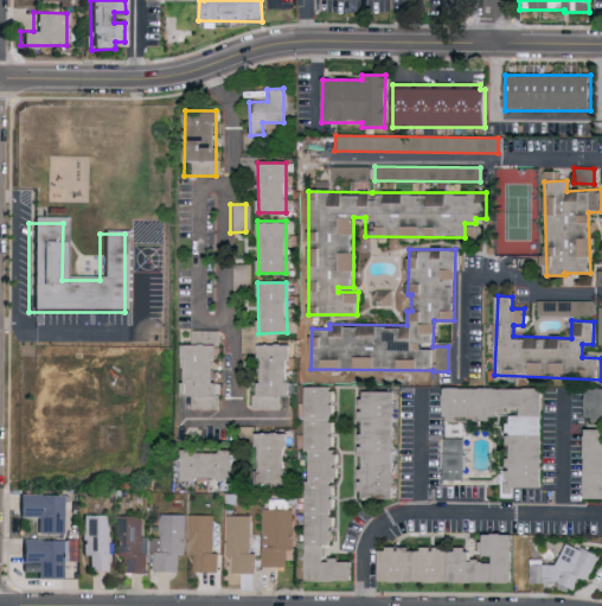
[(589,300),(535,301),(535,317),(589,316),(589,300)]
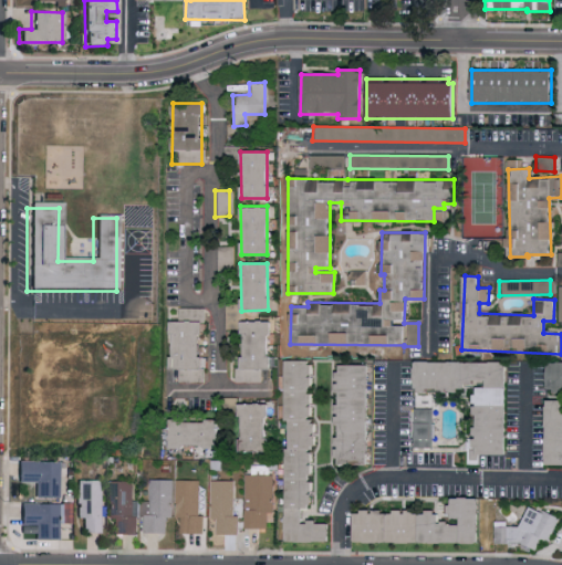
[(176,383),(200,383),(200,309),(177,307),(176,321),(170,321),(170,368),(176,368),(176,383)]
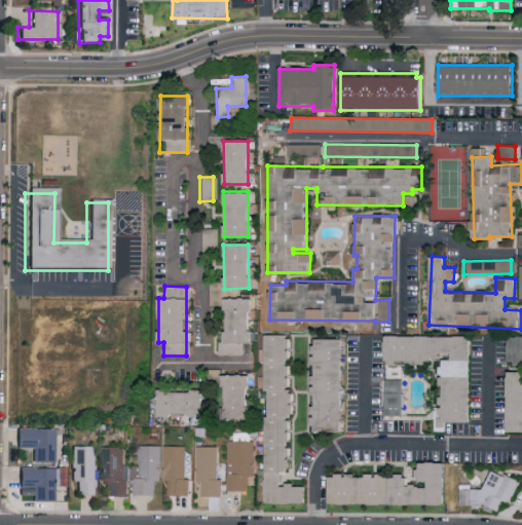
[(216,355),(239,355),(239,343),(249,343),(248,298),(223,298),(224,342),(216,342),(216,355)]
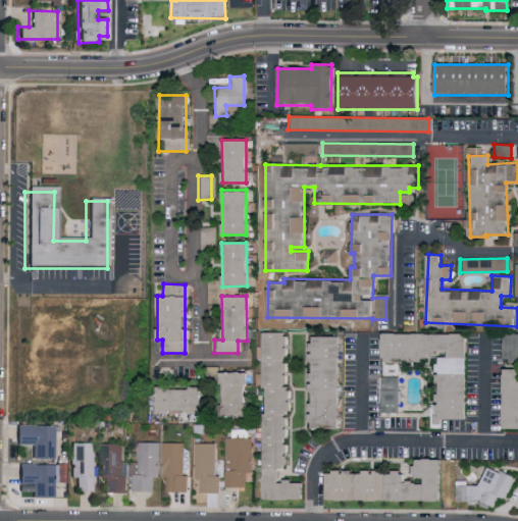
[(263,500),(303,499),(303,481),(278,481),(278,468),(289,468),(287,331),(263,332),(264,413),(262,413),(263,500)]
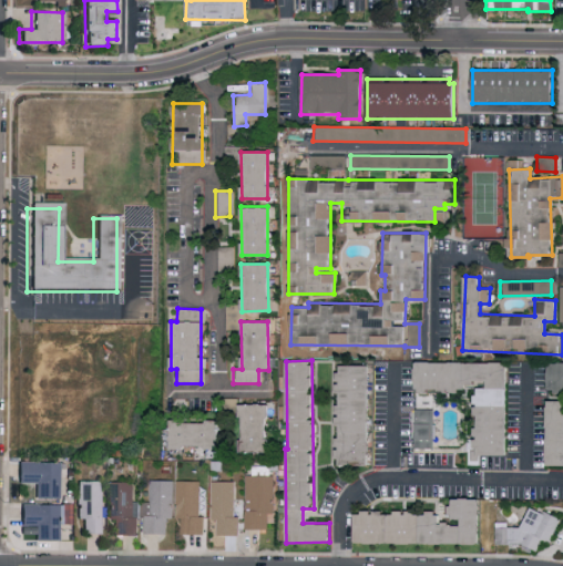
[(505,362),(415,362),(415,390),(464,390),(464,383),(476,383),(476,455),(505,455),(505,362)]
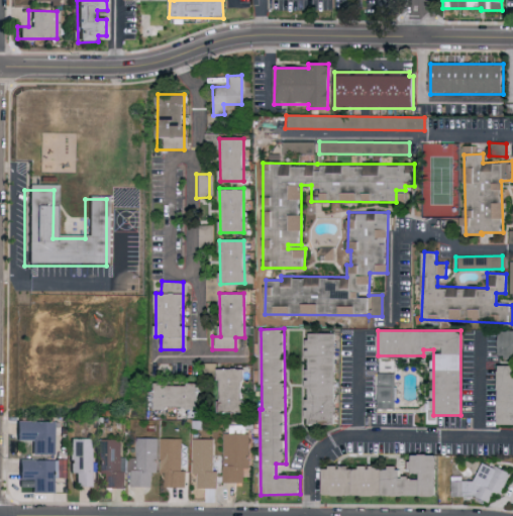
[(512,330),(498,330),(498,356),(512,356),(512,330)]
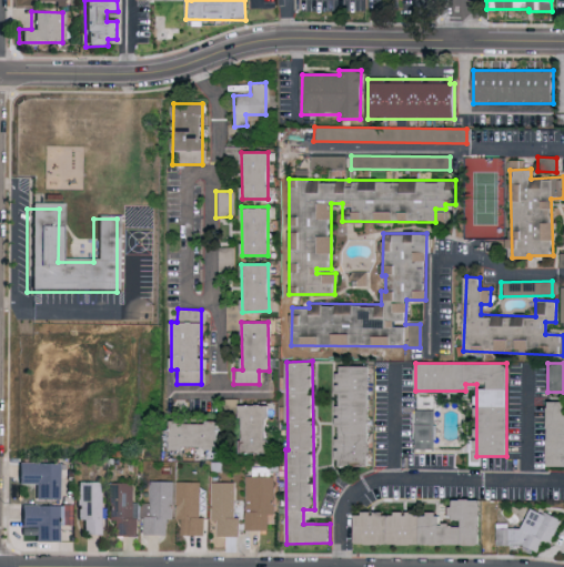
[(369,365),(338,365),(339,466),(370,466),(369,365)]
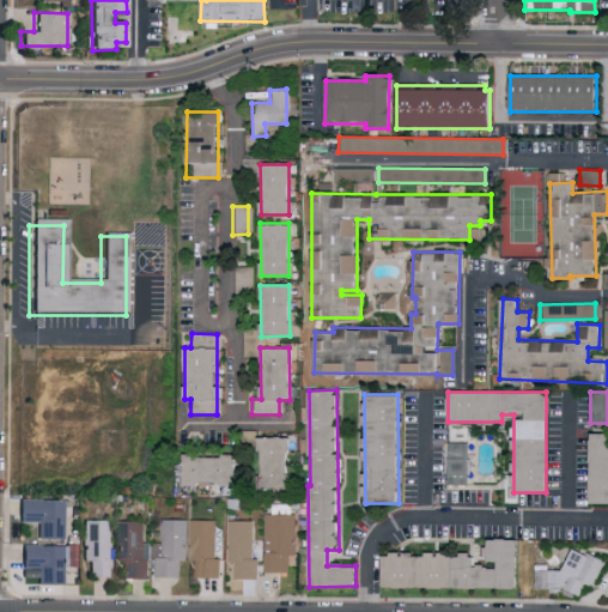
[(607,432),(591,432),(590,503),(607,503),(607,432)]
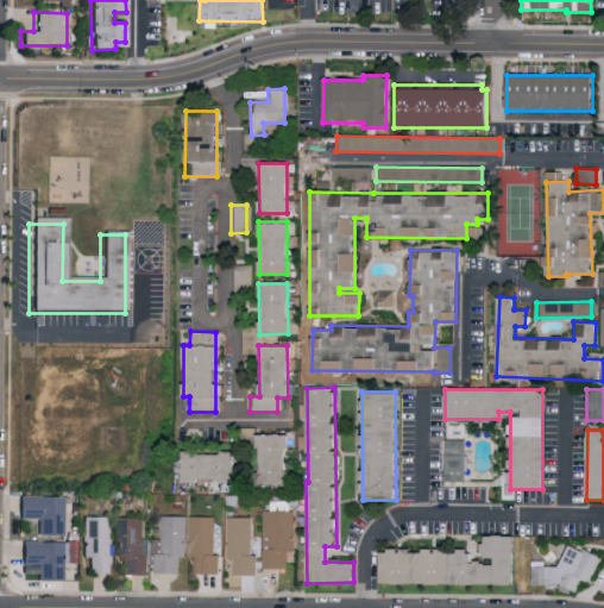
[(258,486),(283,486),(284,434),(259,433),(258,486)]
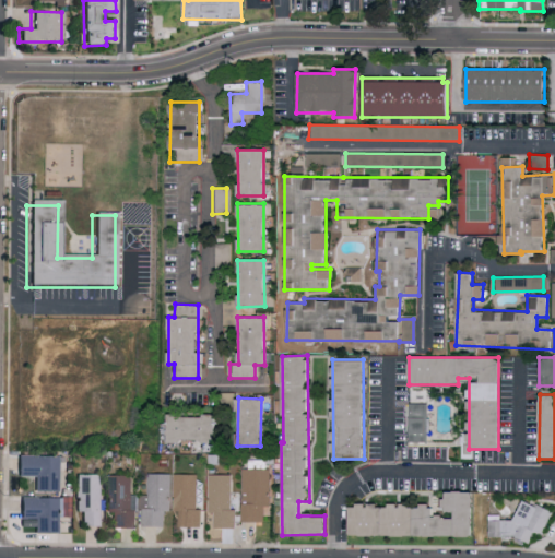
[(406,441),(425,442),(425,404),(408,403),(406,441)]
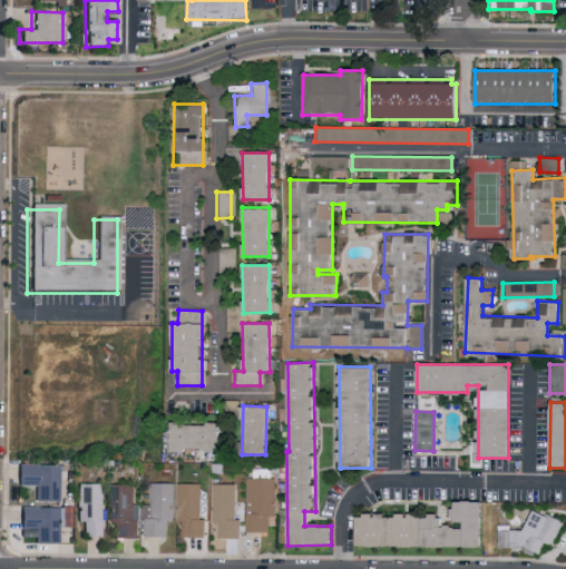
[(218,423),(169,422),(169,450),(217,451),(218,423)]
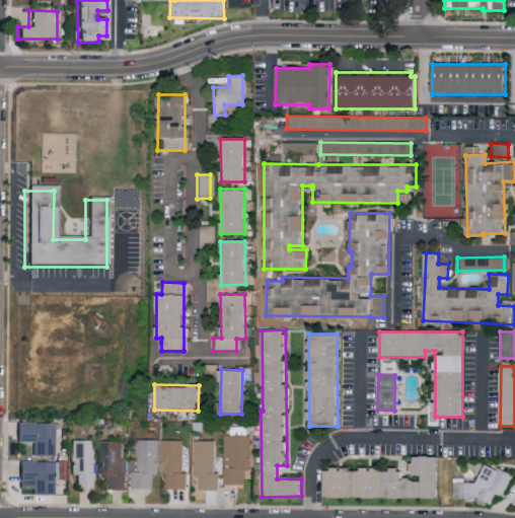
[(30,455),(51,455),(52,423),(15,422),(14,441),(30,442),(30,455)]
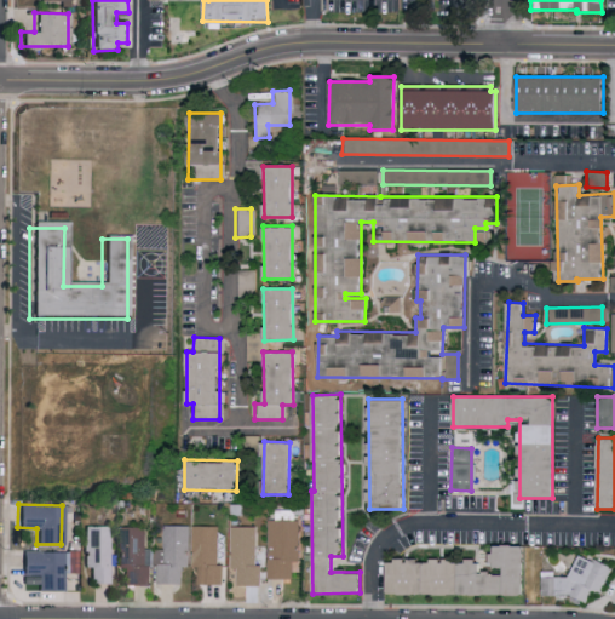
[(265,520),(264,578),(289,579),(289,562),(295,562),(295,520),(265,520)]
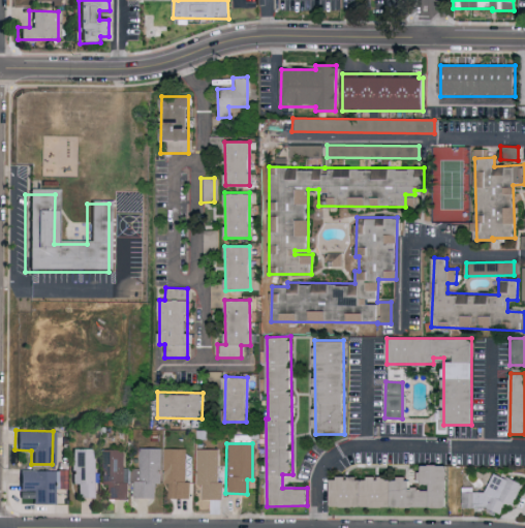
[(152,498),(152,484),(157,484),(157,447),(135,448),(136,468),(129,468),(129,498),(152,498)]
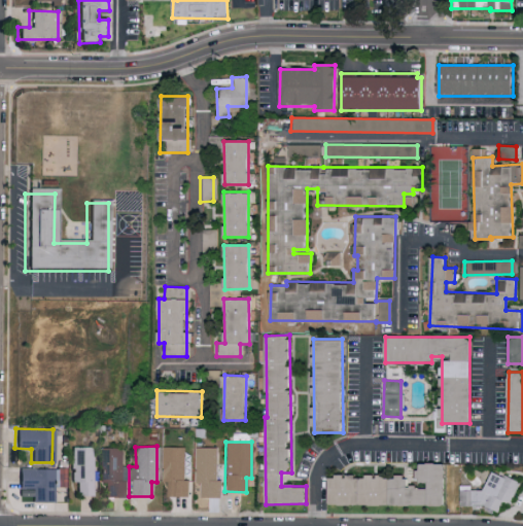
[(91,447),(69,447),(69,483),(75,483),(75,495),(91,495),(91,447)]
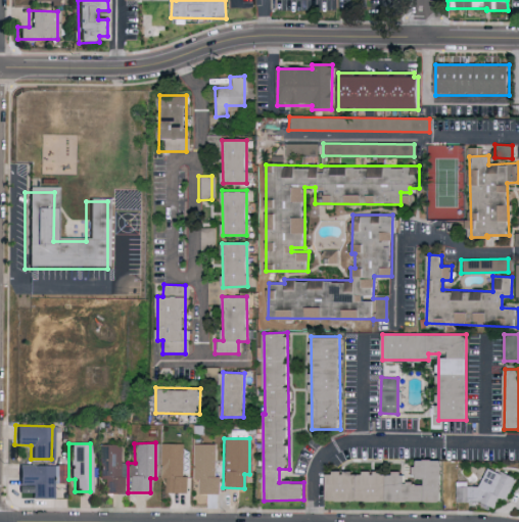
[(163,492),(184,492),(185,476),(180,476),(181,443),(158,443),(157,478),(164,478),(163,492)]
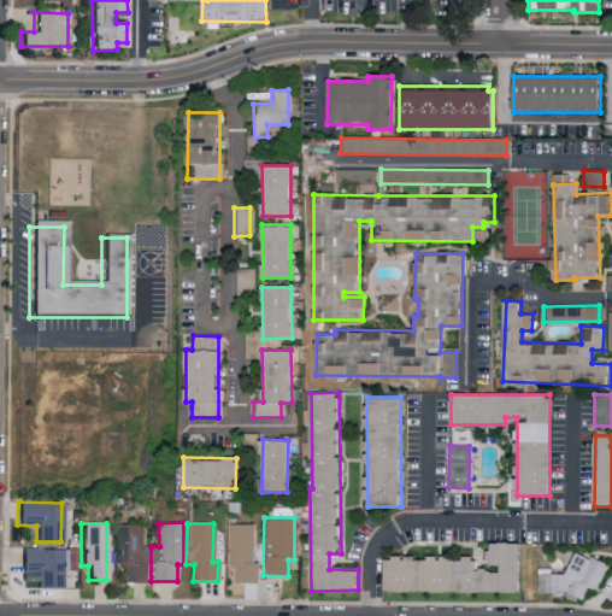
[(140,524),(115,524),(116,564),(121,564),(121,582),(146,582),(146,563),(140,563),(140,524)]
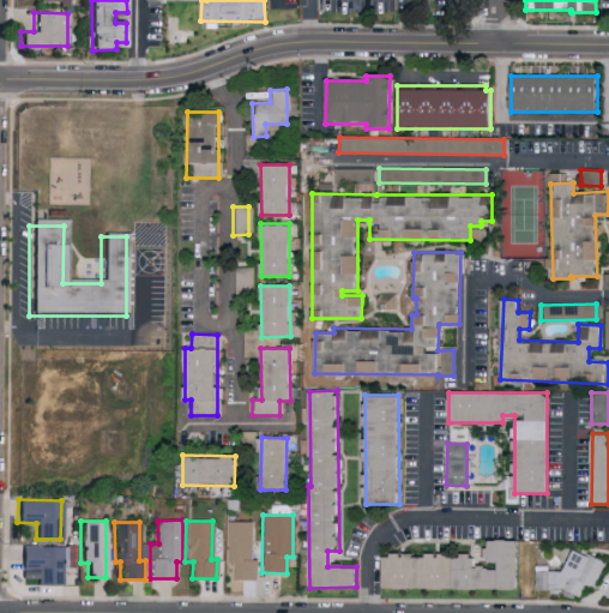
[(231,580),(254,580),(255,560),(251,560),(251,522),(225,522),(225,563),(231,563),(231,580)]
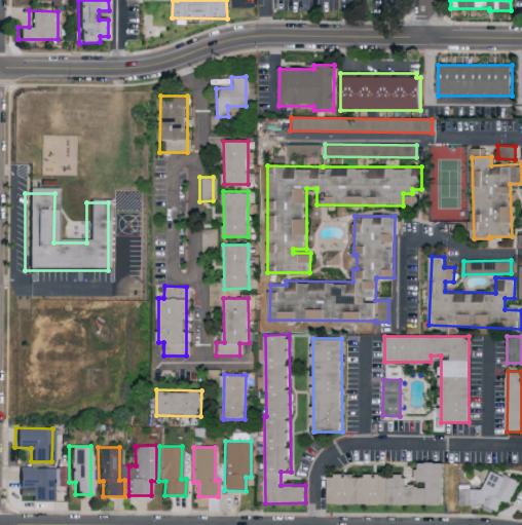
[(443,503),(443,462),(417,462),(417,479),(427,479),(427,486),(406,486),(406,474),(360,474),(360,475),(328,475),(328,503),(443,503)]
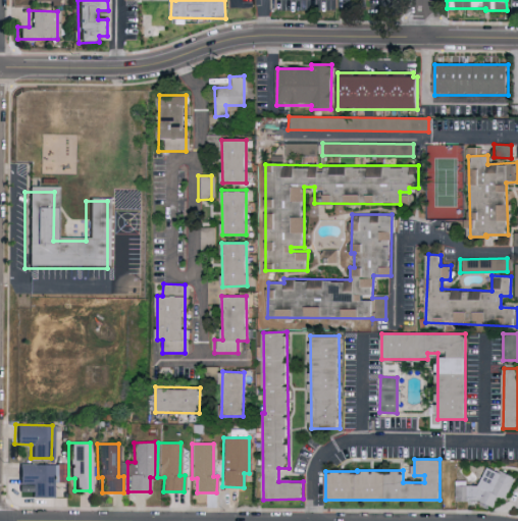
[(51,498),(51,482),(62,482),(62,464),(17,464),(17,491),(30,491),(30,497),(51,498)]
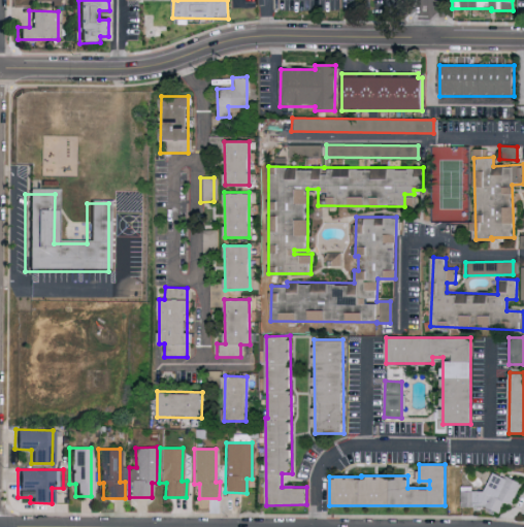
[(458,506),(483,506),(483,512),(486,514),(497,513),(501,504),(510,503),(519,482),(504,476),(501,476),(492,472),(484,491),(469,491),(468,486),(458,487),(458,506)]
